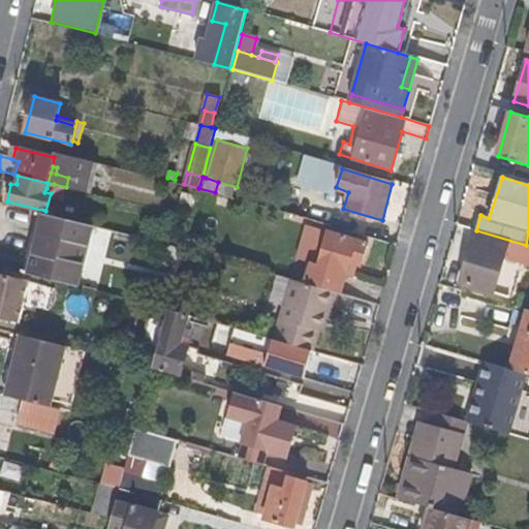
[(330,225),(334,212),(288,197),(284,212),(330,225)]
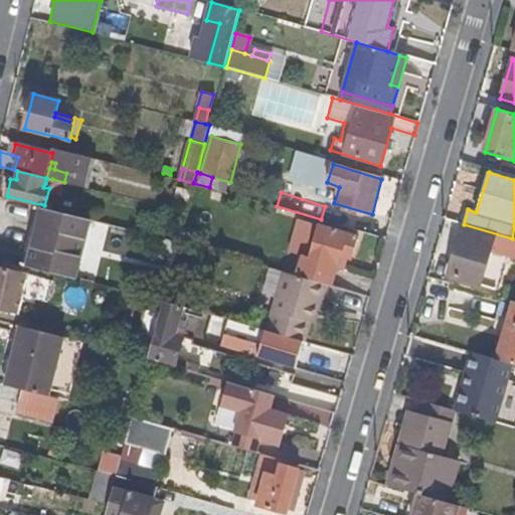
[(30,267),(44,209),(37,207),(23,266),(30,267)]
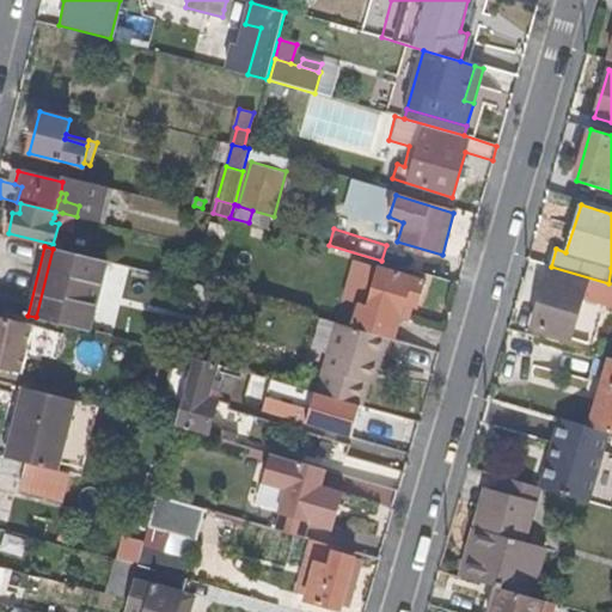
[(90,331),(105,261),(53,249),(36,317),(90,331)]
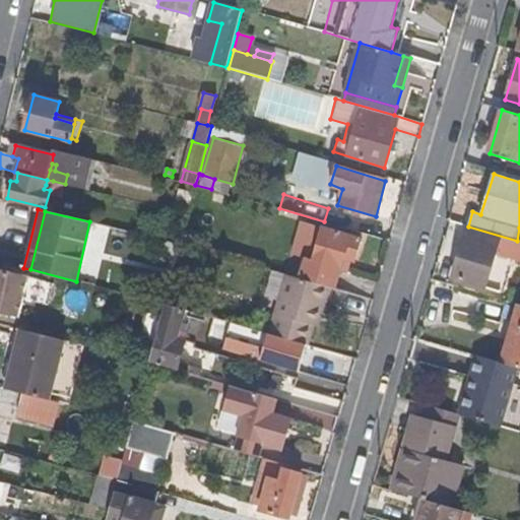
[(334,289),(343,257),(354,261),(361,240),(316,226),(306,261),(299,259),(291,277),(330,288),(334,289)]
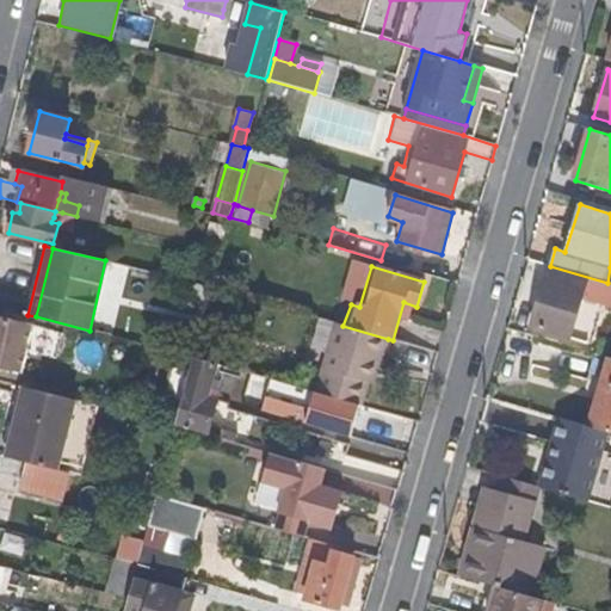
[(610,283),(608,283),(550,266),(547,277),(584,289),(581,296),(610,303),(610,283)]
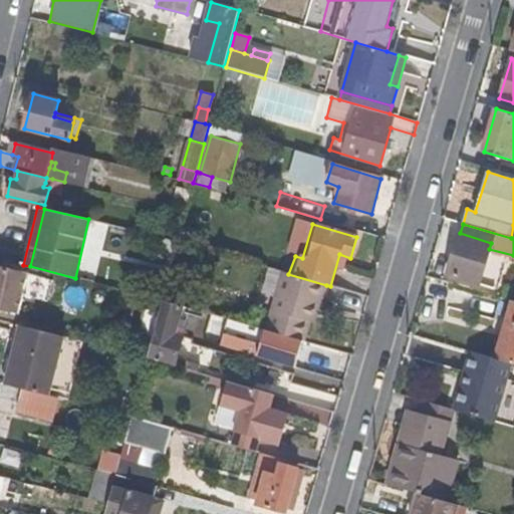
[(480,283),(489,249),(491,243),(460,233),(448,274),(480,283)]
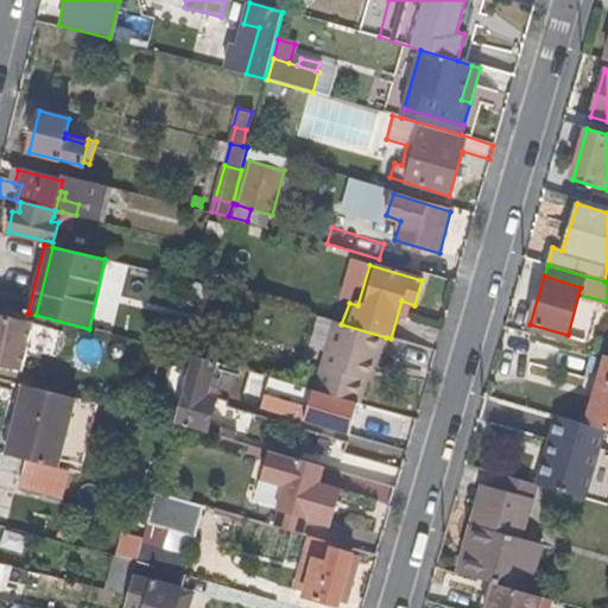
[(0,365),(21,371),(32,325),(0,316),(0,365)]
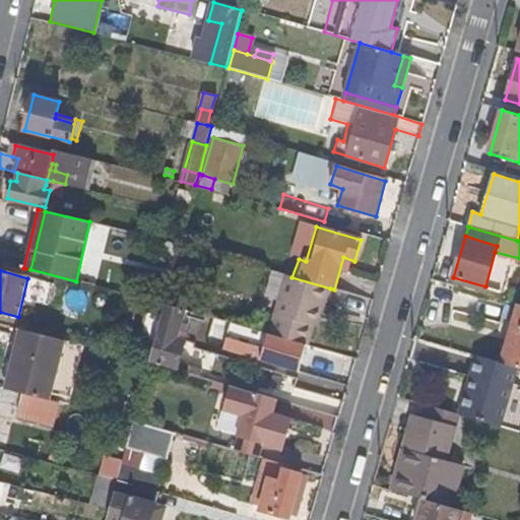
[(314,328),(319,313),(322,314),(330,288),(291,277),(286,276),(269,333),(279,337),(306,344),(308,345),(314,328)]
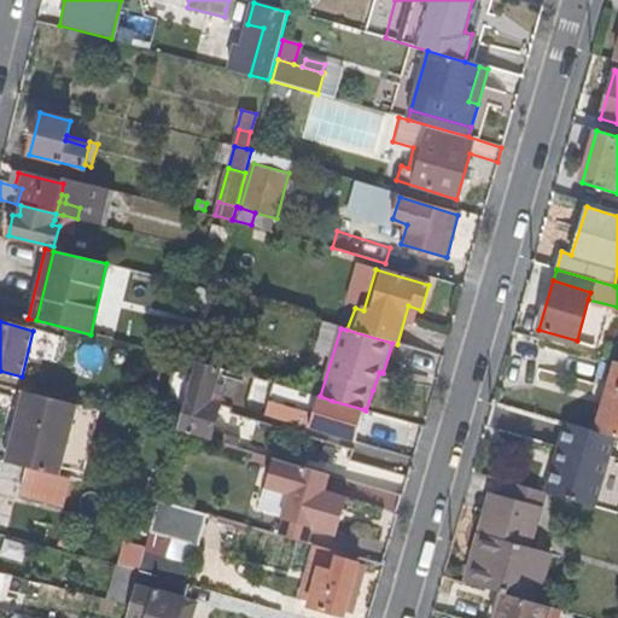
[(210,402),(217,374),(220,368),(194,361),(191,377),(186,395),(210,402)]
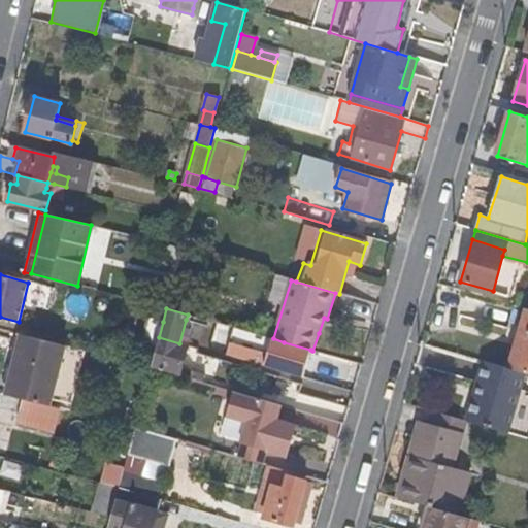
[(527,373),(527,308),(526,308),(506,367),(524,372),(527,373)]
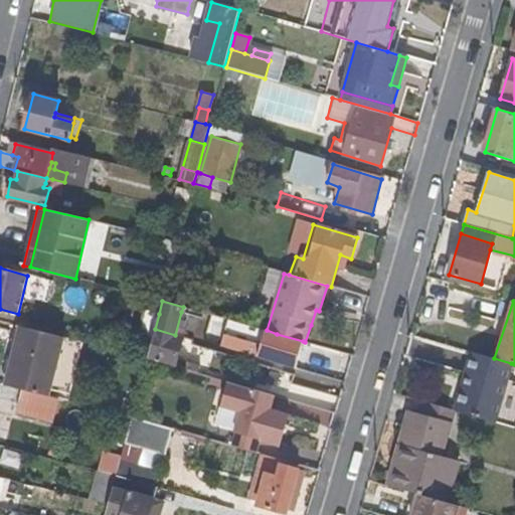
[(192,316),(194,310),(183,307),(181,312),(192,316)]
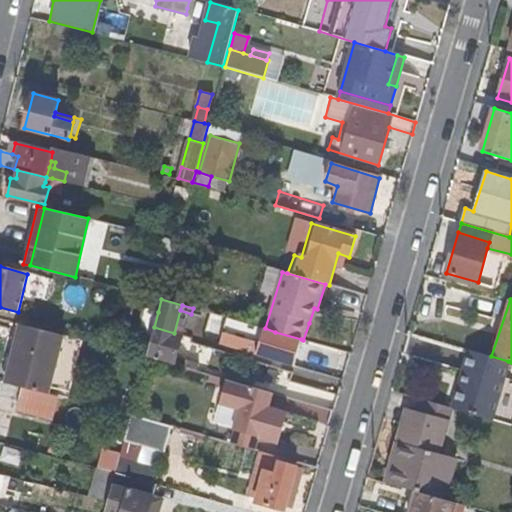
[(154,327),(158,312),(144,309),(136,337),(150,341),(154,327)]
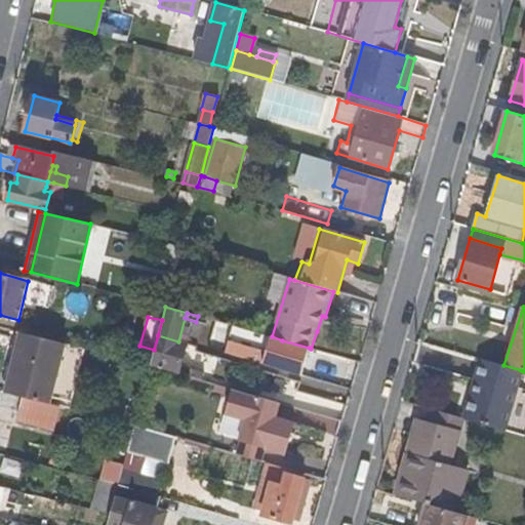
[(274,367),(282,340),(272,336),(227,324),(219,351),(274,367)]
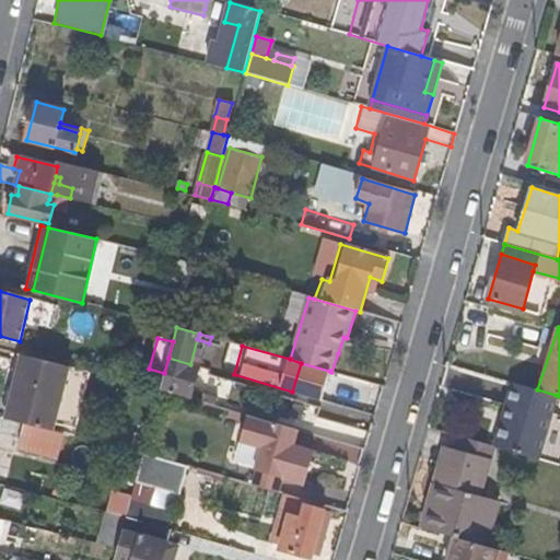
[(51,430),(69,366),(22,356),(6,419),(24,423),(50,430),(51,430)]
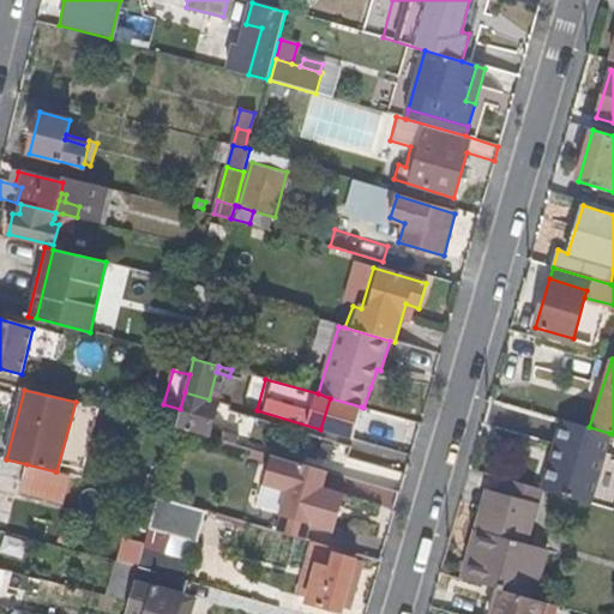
[(206,435),(216,402),(209,399),(185,392),(180,409),(175,427),(206,435)]
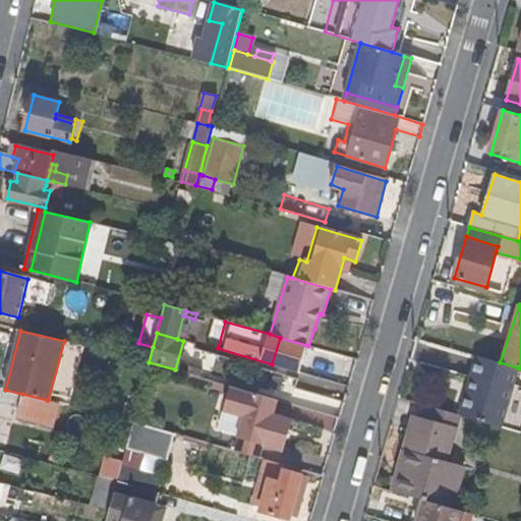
[(297,372),(306,345),(280,338),(272,364),(297,372)]
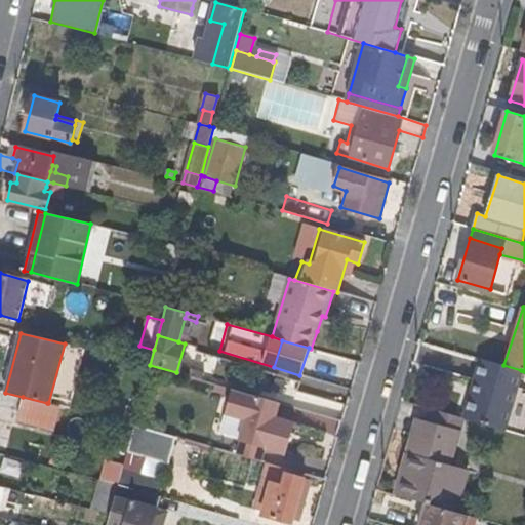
[(505,430),(521,370),(503,365),(480,359),(463,417),(505,430)]
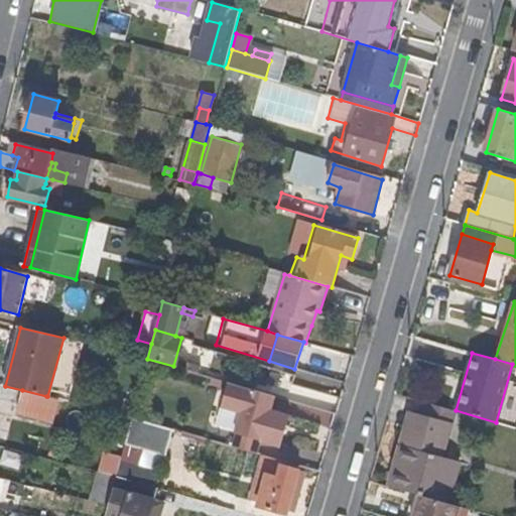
[(225,389),(227,382),(210,377),(208,383),(225,389)]
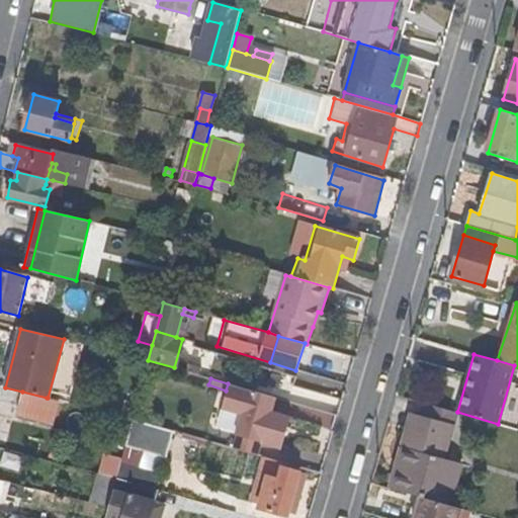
[(280,447),(289,417),(270,411),(274,397),(228,383),(226,391),(221,408),(241,413),(235,434),(261,442),(280,447)]
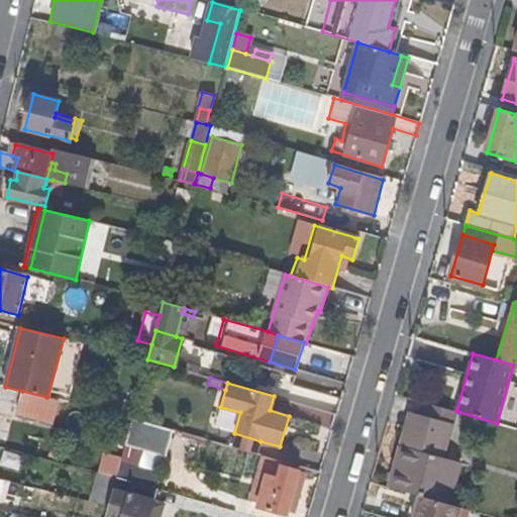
[(41,419),(46,397),(22,391),(17,412),(41,419)]
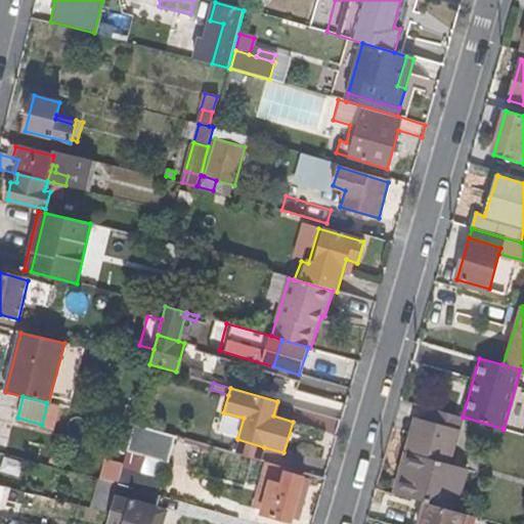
[(457,428),(462,417),(434,408),(431,420),(457,428)]
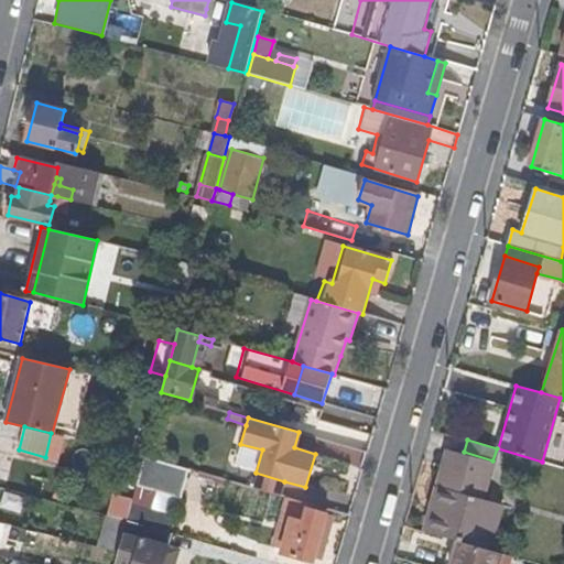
[(453,465),(458,451),(448,447),(445,463),(453,465)]
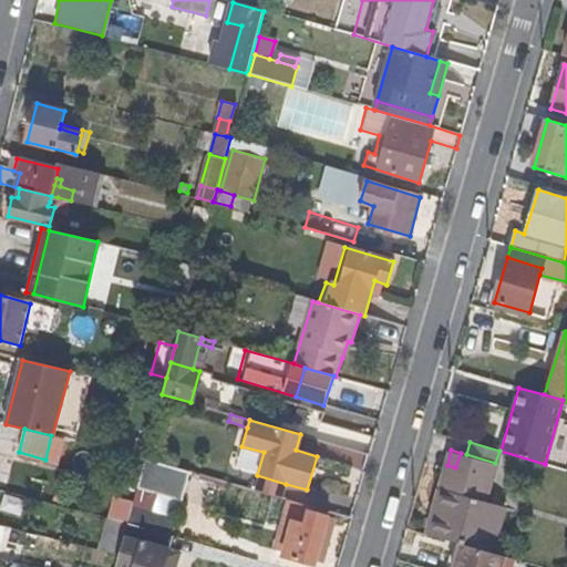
[(484,501),(494,470),(495,463),(466,454),(461,453),(455,467),(447,465),(436,502),(486,516),(491,503),(484,501)]
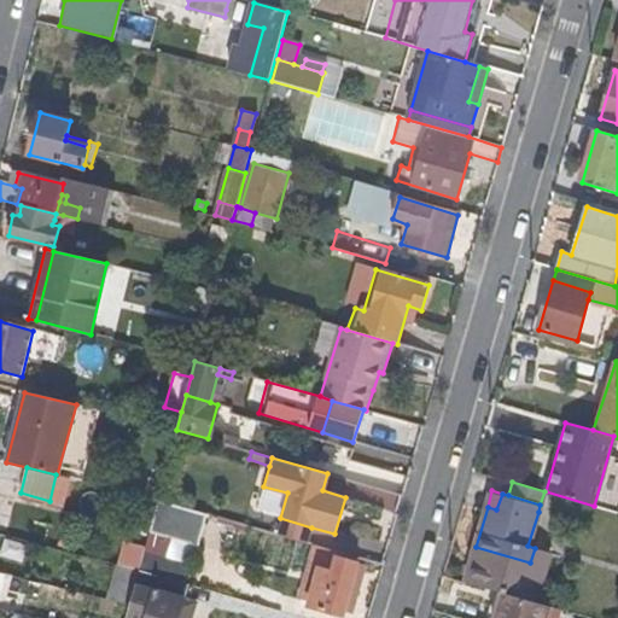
[(198,547),(208,514),(158,500),(150,532),(198,547)]
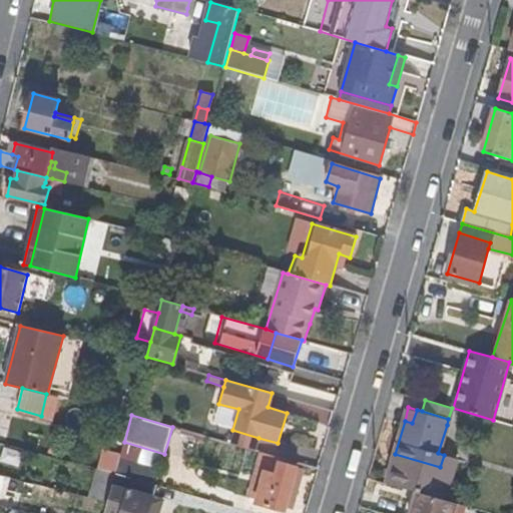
[(254,451),(259,438),(232,430),(229,444),(254,451)]
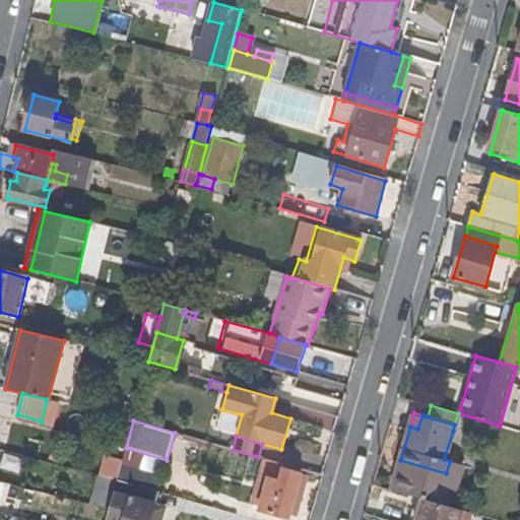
[(288,518),(297,486),(302,470),(265,459),(253,504),(260,506),(259,509),(288,518)]
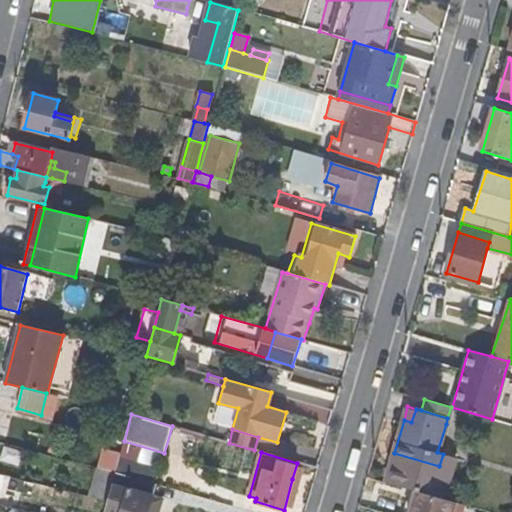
[(431,495),(439,466),(394,453),(385,482),(406,488),(415,490),(431,495)]
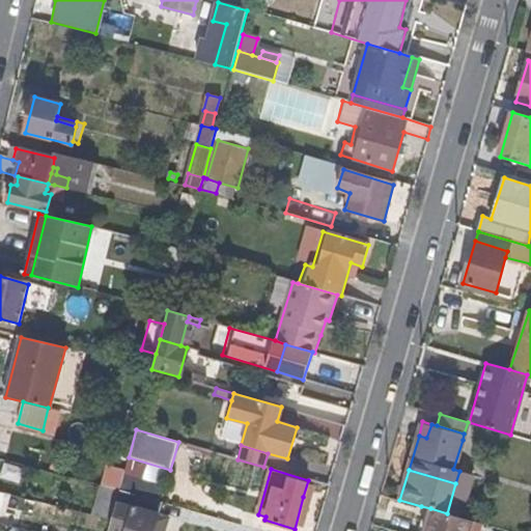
[(470,487),(473,476),(459,471),(455,483),(470,487)]
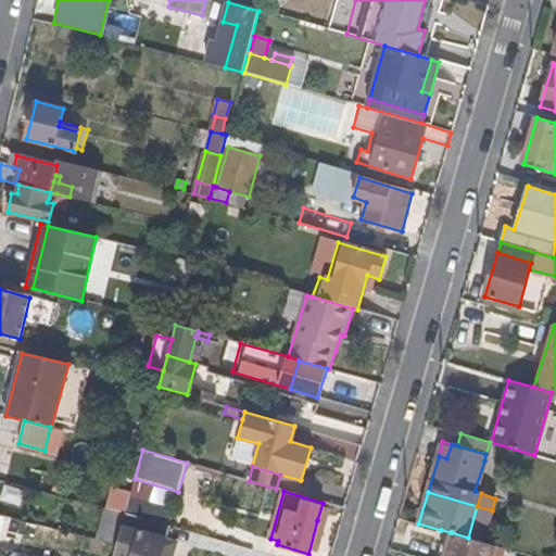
[(169,513),(128,500),(125,514),(166,525),(169,513)]
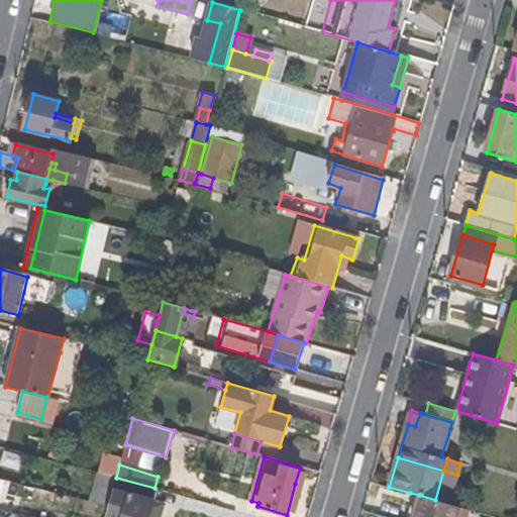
[(449,504),(457,475),(443,471),(435,500),(449,504)]
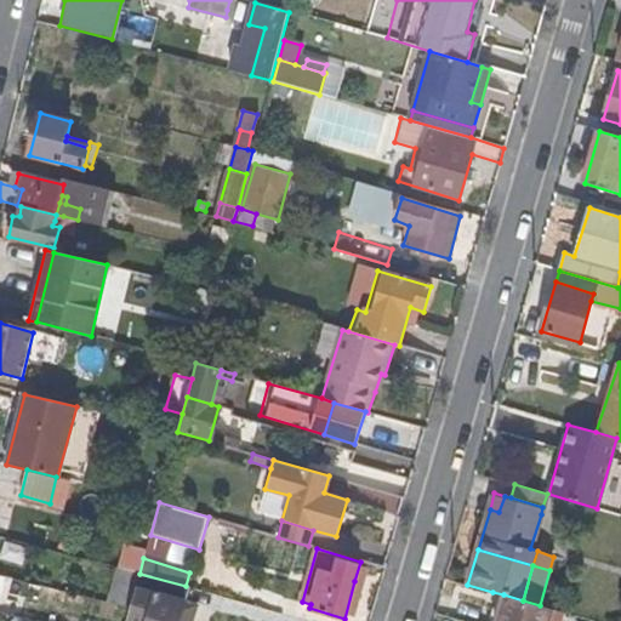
[(130,609),(140,574),(118,568),(108,603),(130,609)]
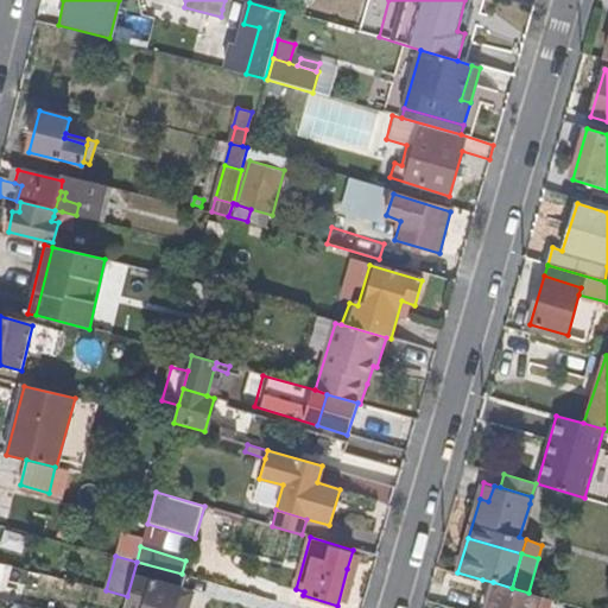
[(176,607),(185,575),(182,574),(137,562),(127,596),(125,606),(131,607),(176,607)]
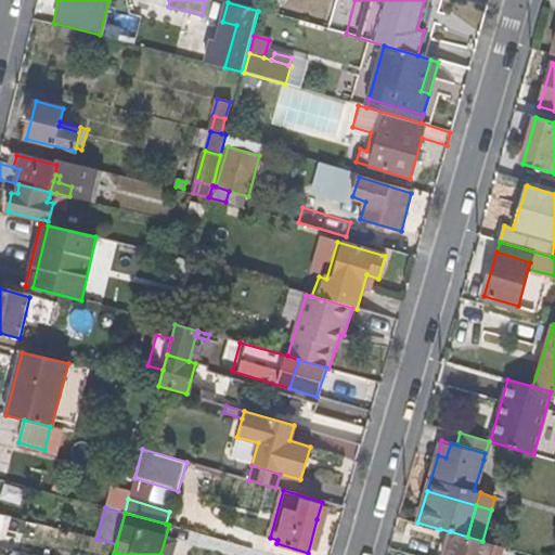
[(442,554),(450,531),(440,529),(433,554),(442,554)]
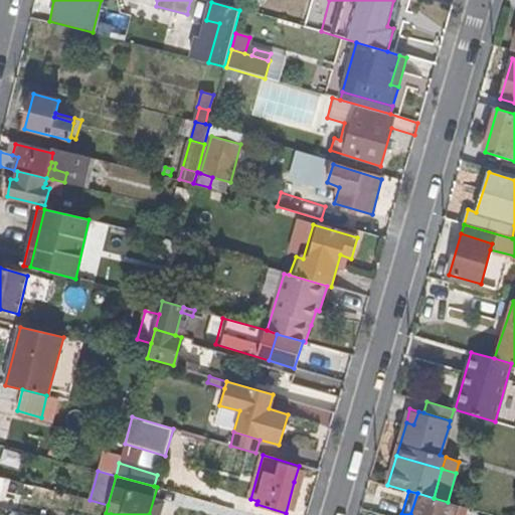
[(454,514),(458,505),(448,502),(434,498),(417,493),(410,514),(454,514)]
